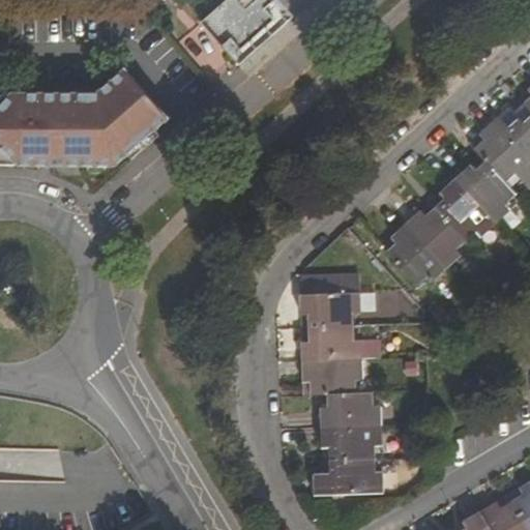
[(236,62),(287,17),(271,0),(221,0),(199,20),(236,62)]
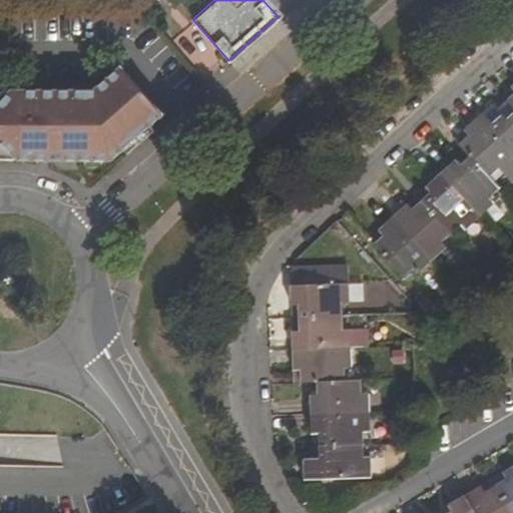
[(0,87),(0,156),(109,156),(160,111),(118,64),(92,88),(0,88),(0,87)]
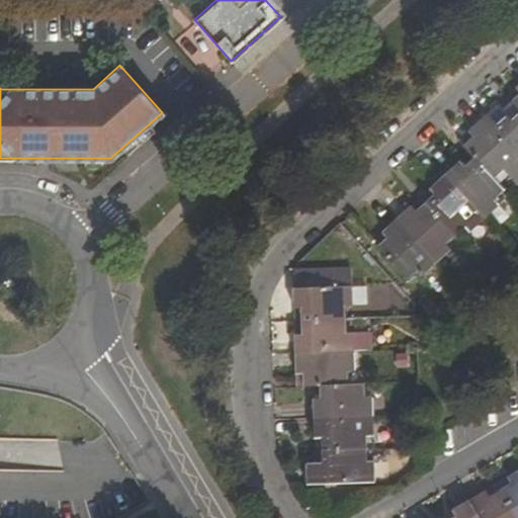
[(517,108),(511,101),(501,111),(497,106),(484,118),(517,156),(517,108)]
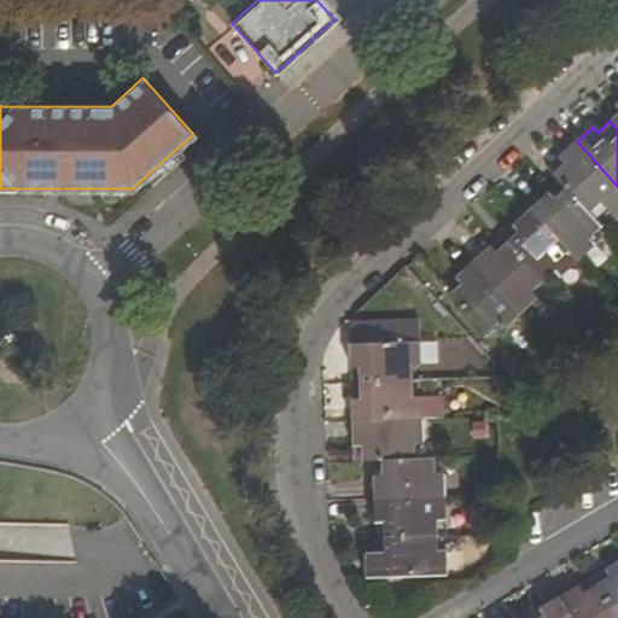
[(617,199),(617,186),(577,141),(559,158),(563,165),(553,174),(566,187),(590,213),(600,204),(607,211),(617,199)]
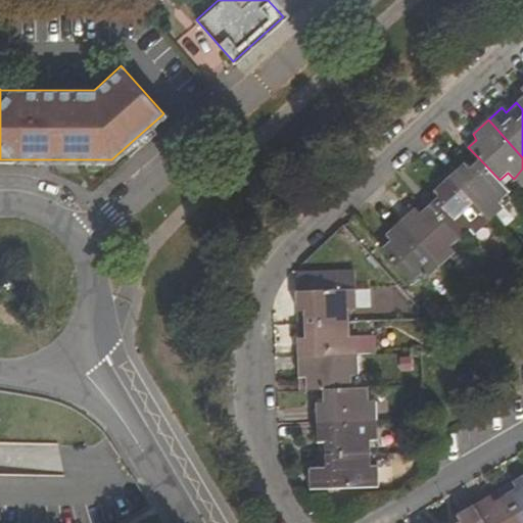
[(510,193),(500,180),(479,158),(469,169),(464,164),(452,176),(492,220),(505,208),(501,202),(510,193)]
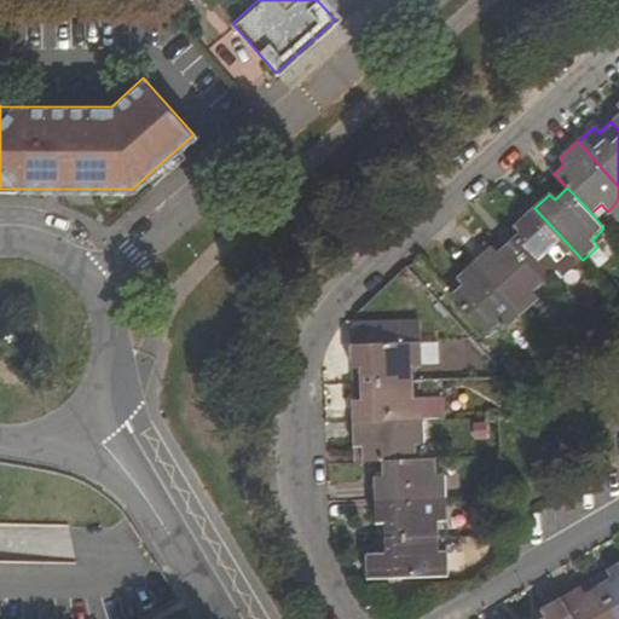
[(583,260),(534,208),(515,226),(521,232),(512,241),(548,279),(557,271),(563,277),(583,260)]
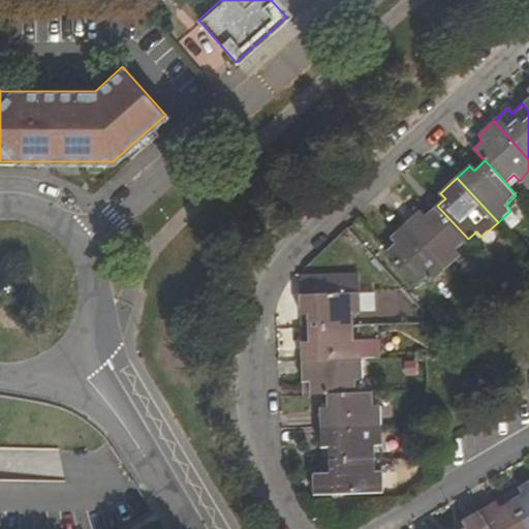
[(456,250),(468,239),(437,206),(426,216),(421,211),(406,223),(447,269),(461,255),(456,250)]
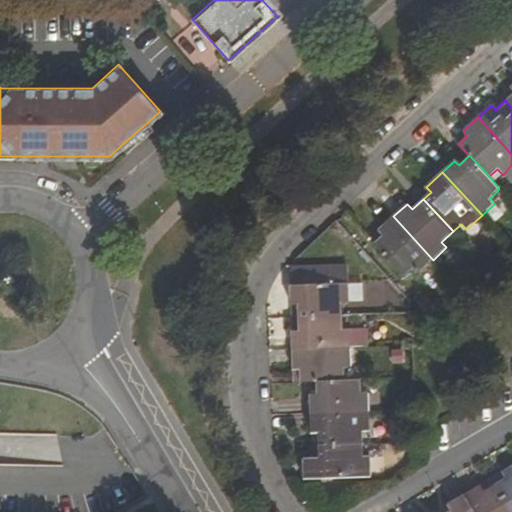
[(418,274),(433,260),(393,216),(378,230),(383,235),(373,244),(404,276),(413,269),(418,274)]
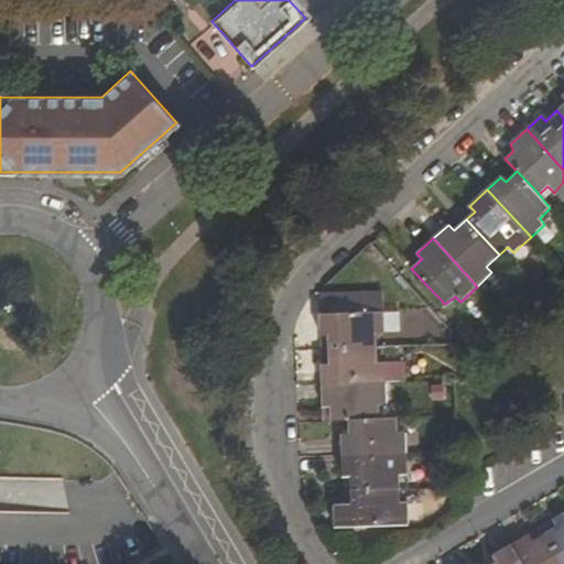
[(327,336),(327,349),(376,347),(375,334),(383,334),(382,312),(320,315),(320,337),(327,336)]
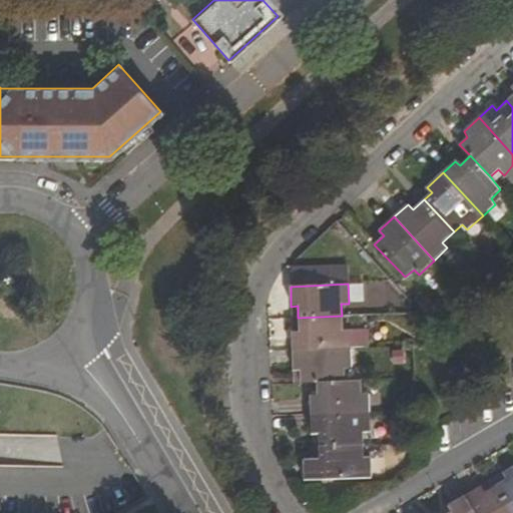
[(342,316),(298,318),(299,332),(293,332),(293,352),(350,350),(350,330),(342,330),(342,316)]
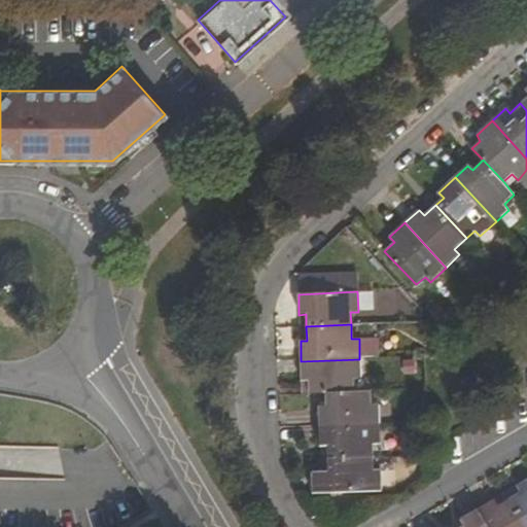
[(360,378),(359,359),(301,361),(302,380),(308,380),(308,393),(325,392),(352,391),(352,378),(360,378)]
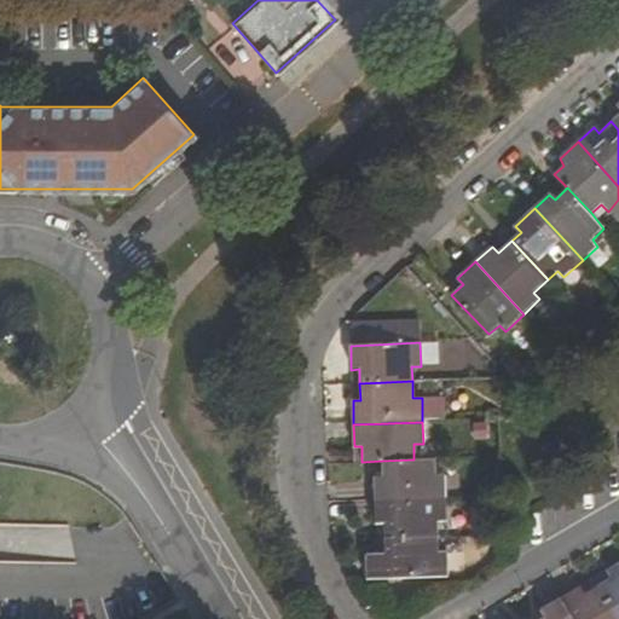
[(435,460),(414,460),(382,461),(383,476),(376,476),(376,502),(445,499),(444,474),(435,474),(435,460)]
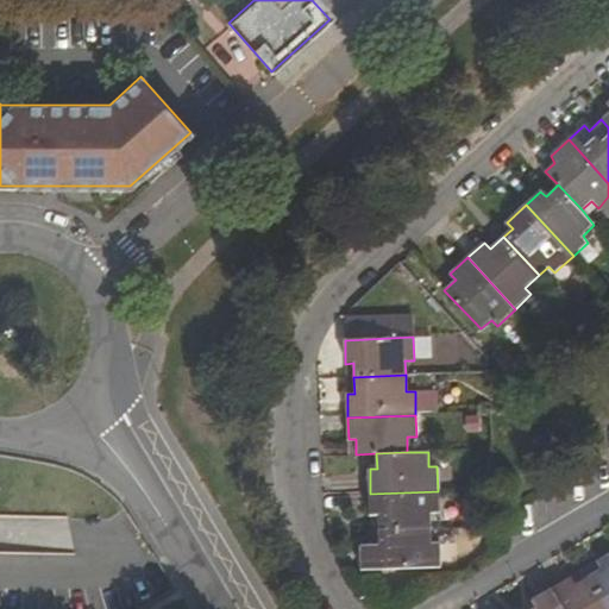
[(438,491),(370,494),(371,515),(378,515),(378,531),(431,528),(431,514),(439,514),(438,491)]
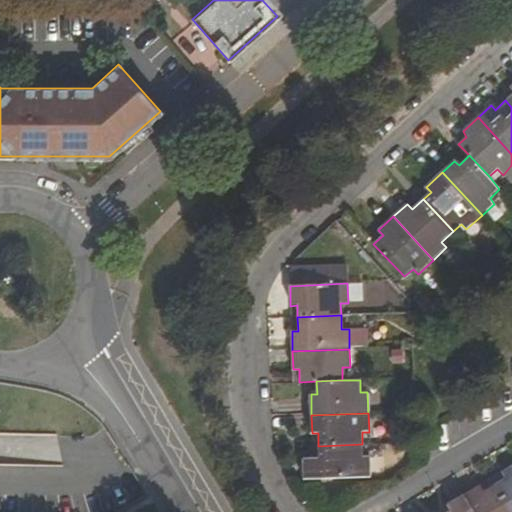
[(362,444),(318,446),(319,460),(304,460),(305,479),(369,477),(369,459),(363,459),(362,444)]
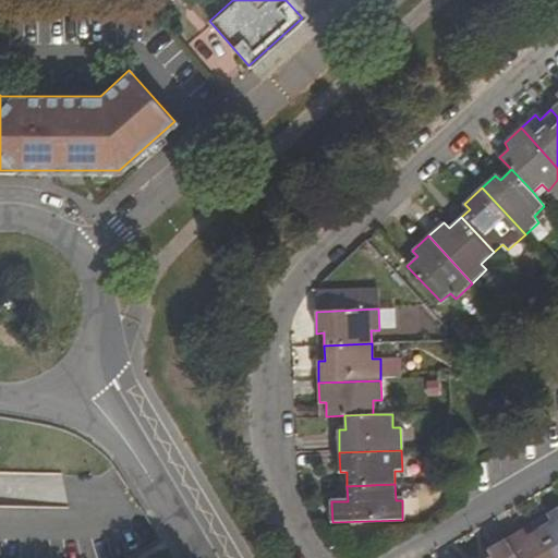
[(537,530),(554,557),(557,557),(557,508),(546,516),(550,521),(537,530)]
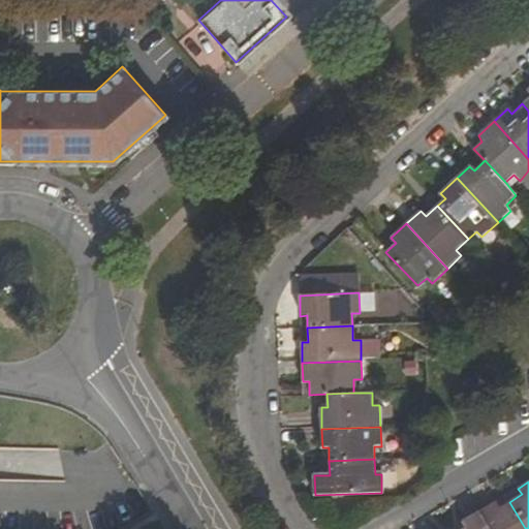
[(525,528),(509,502),(500,507),(496,502),(478,512),(488,528),(525,528)]
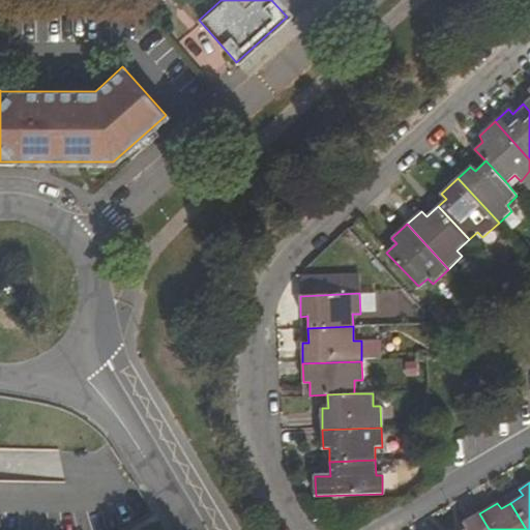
[(489,529),(479,513),(463,523),(467,529),(465,529),(489,529)]
